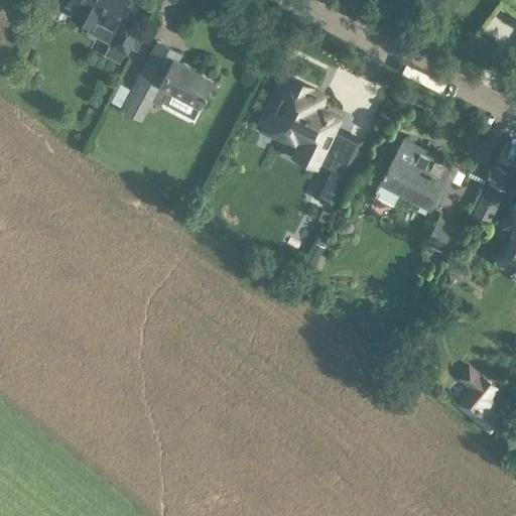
[(111,26),(114,21),(124,0),(60,0),(76,8),(74,13),(93,23),(96,18),(111,26)]
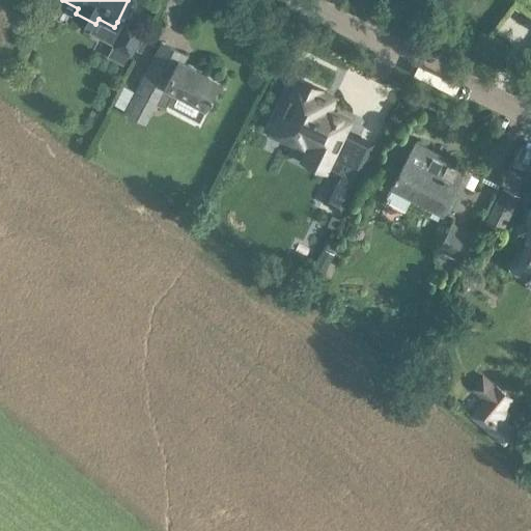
[(117,22),(114,27),(108,39),(117,45),(111,54),(123,61),(140,31),(127,24),(126,26),(117,22)]
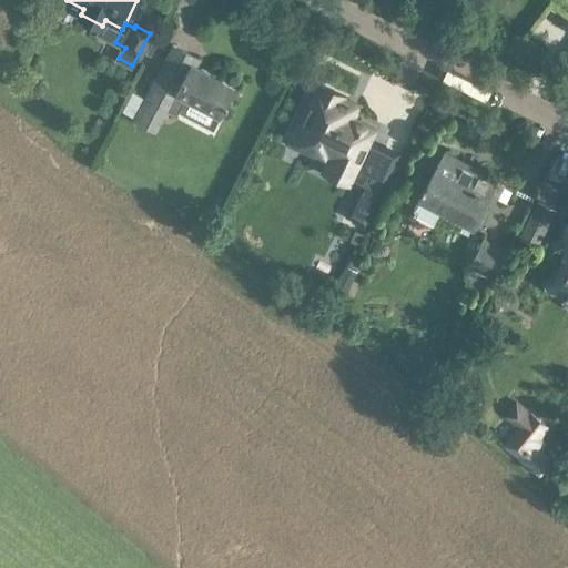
[(172,43),(132,120),(155,132),(168,110),(176,115),(182,104),(215,122),(219,117),(220,118),(236,85),(198,66),(201,58),(172,43)]
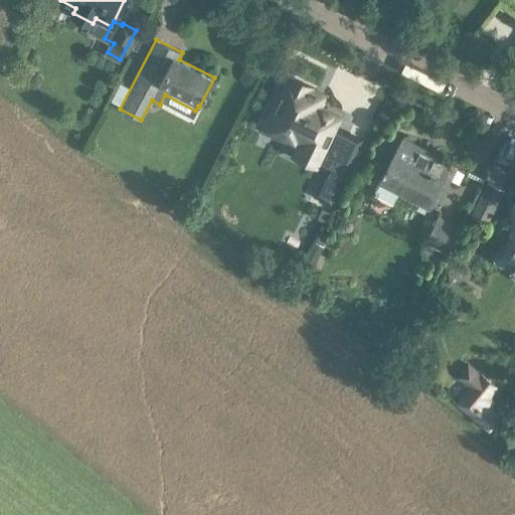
[(296,154),(315,162),(322,148),(326,150),(332,153),(325,170),(312,196),(331,205),(363,139),(344,130),(341,137),(334,134),(330,132),(333,125),(337,117),(317,108),(323,96),(307,89),(287,78),(263,128),(282,137),(284,133),(302,142),(296,154)]
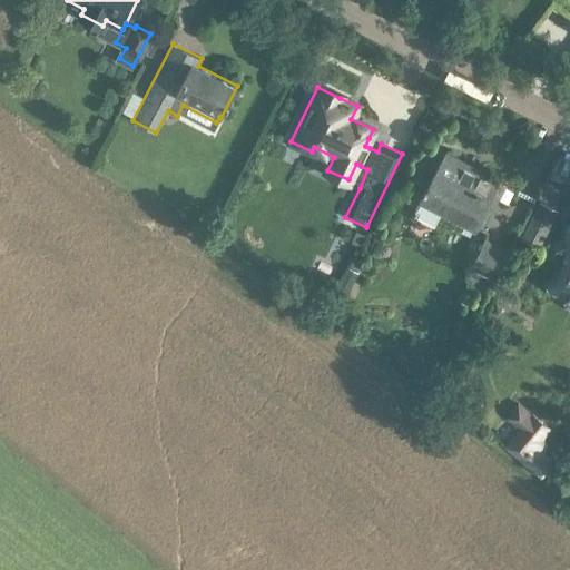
[(420,202),(475,231),(489,205),(494,207),(505,186),(500,183),(501,180),(445,151),(420,202)]
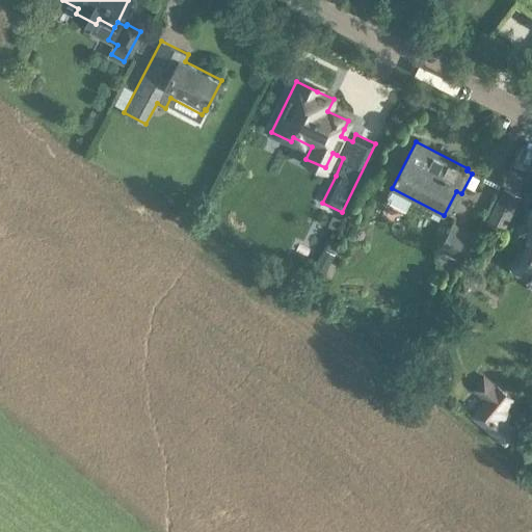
[(520,196),(503,187),(485,222),(502,231),(520,196)]
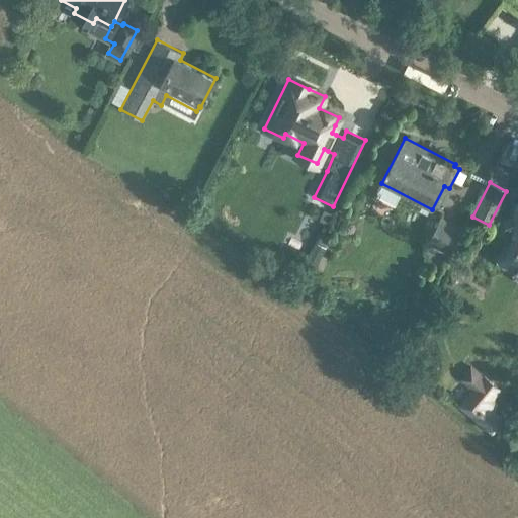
[(517,202),(516,205),(514,238),(507,249),(504,250),(503,250),(501,251),(500,253),(499,254),(498,256),(498,257),(498,260),(499,262),(502,265),(505,266),(508,267),(510,266),(517,270),(517,202)]
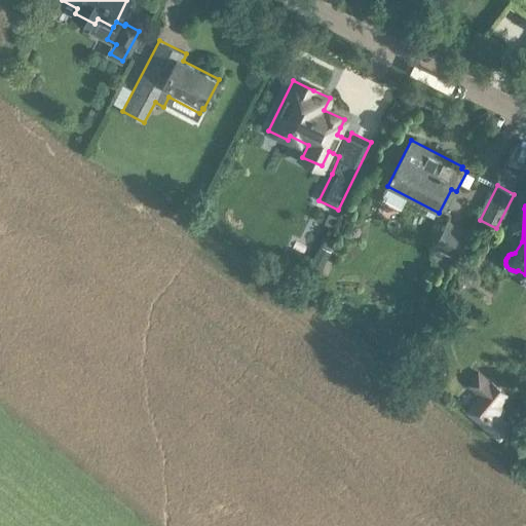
[(331,227),(337,216),(329,212),(324,223),(331,227)]
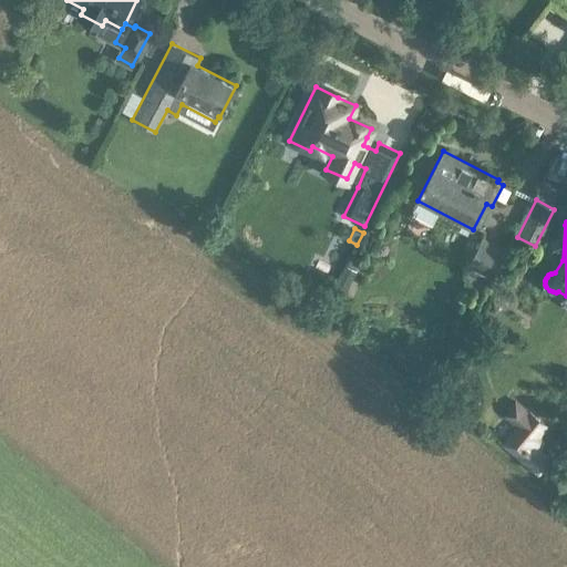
[(483,237),(464,272),(467,275),(463,284),(483,294),(506,249),(483,237)]
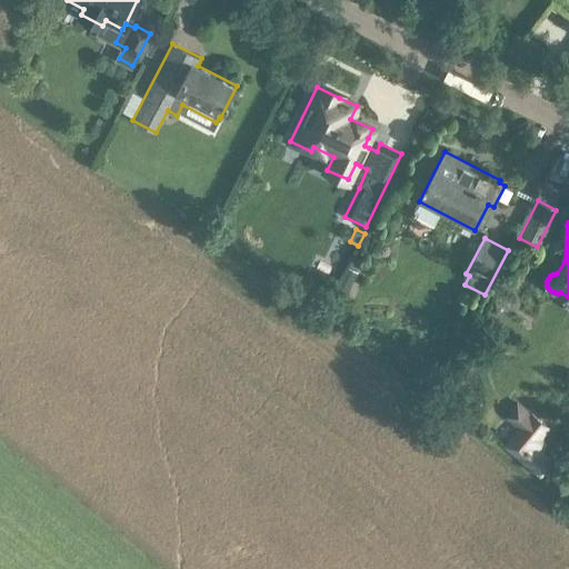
[(340,306),(357,273),(347,268),(330,300),(340,306)]
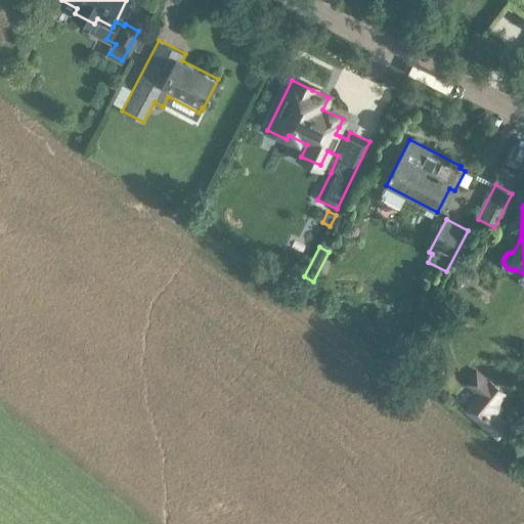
[(463,410),(497,440),(511,424),(500,415),(504,410),(504,409),(504,408),(503,408),(504,407),(499,403),(508,394),(489,379),(488,380),(476,369),(464,384),(476,394),(463,410)]
